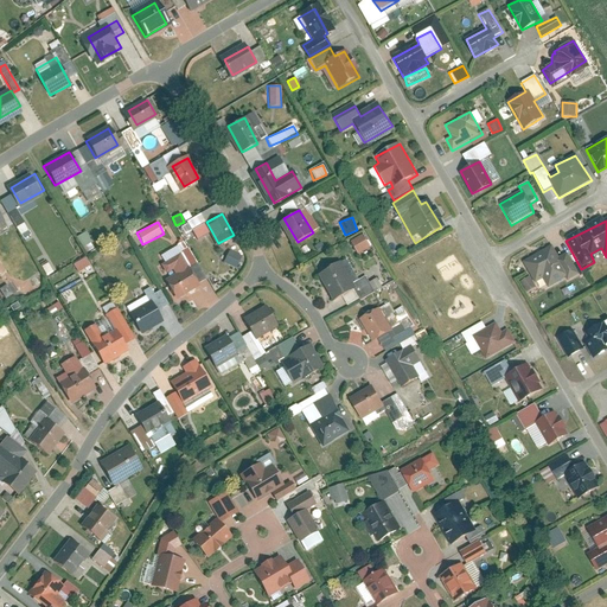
[(363,234),(349,241),(356,255),(370,247),(363,234)]
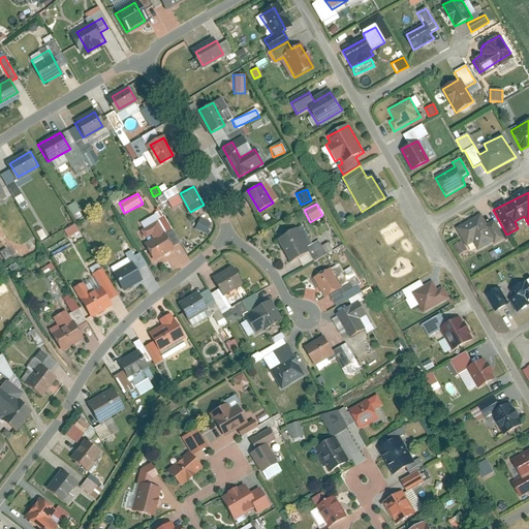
[(151,226),(137,234),(149,255),(170,243),(165,234),(173,229),(163,212),(147,221),(151,226)]
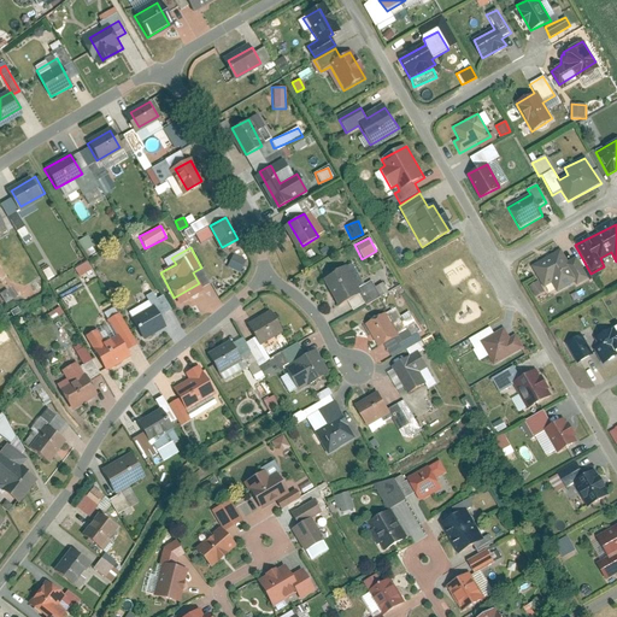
[(566,263),(560,251),(530,268),(544,289),(552,285),(557,293),(575,282),(577,286),(588,280),(576,258),(566,263)]
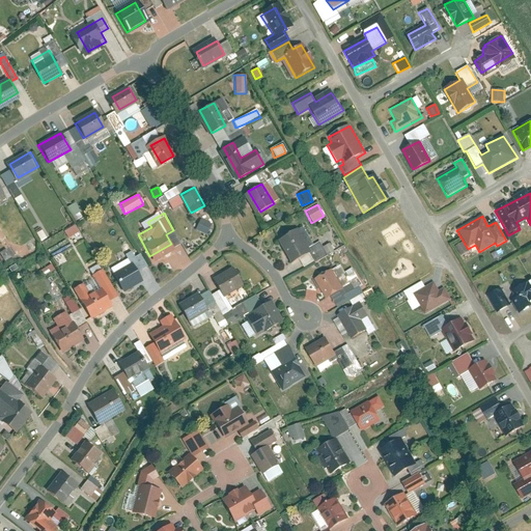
[(199,219),(194,229),(206,234),(212,224),(199,219)]
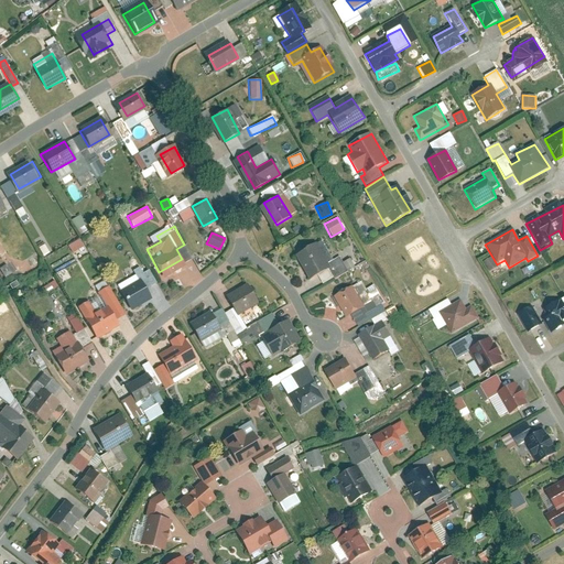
[(68,246),(73,252),(83,247),(78,239),(68,246)]
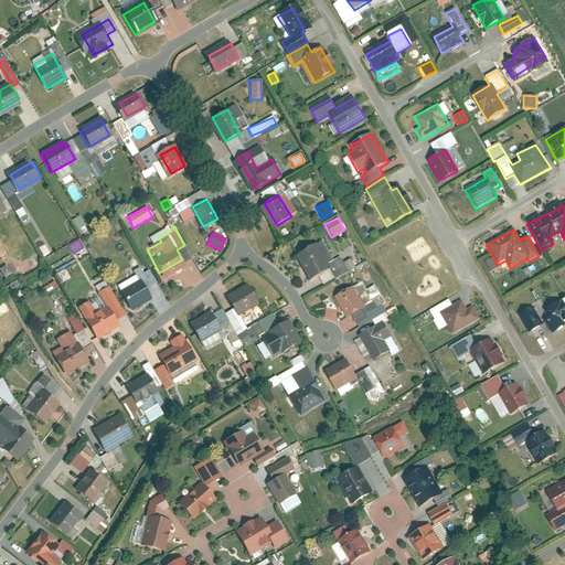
[(316,246),(296,257),(308,279),(328,268),(316,246)]
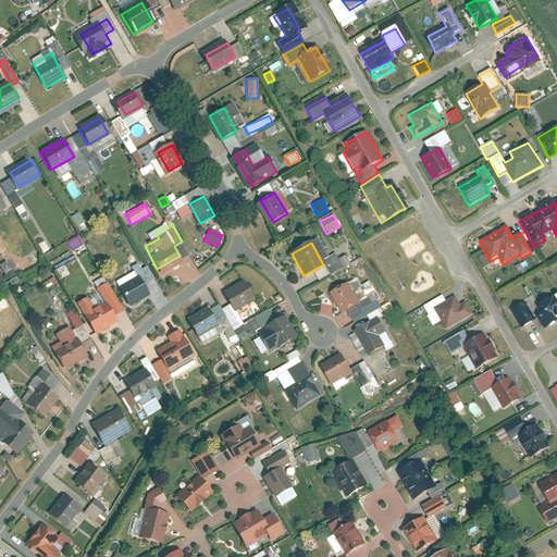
[(479,257),(483,265),(491,262),(485,254),(479,257)]
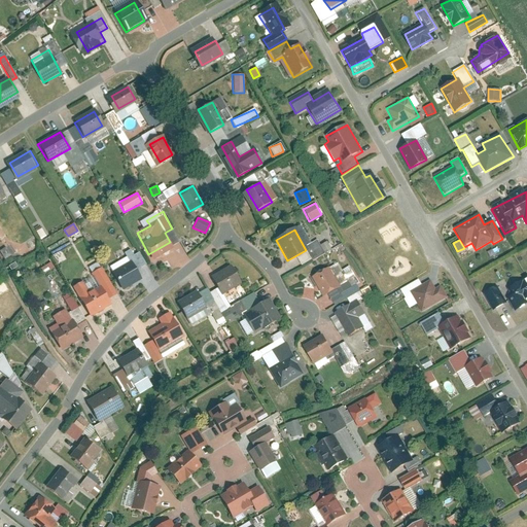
[(0,251),(0,252),(4,259),(15,252),(11,245),(0,251)]
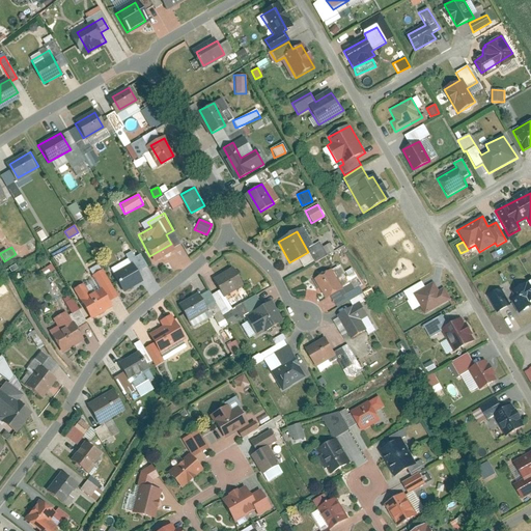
[(111,275),(120,291),(143,277),(135,261),(111,275)]
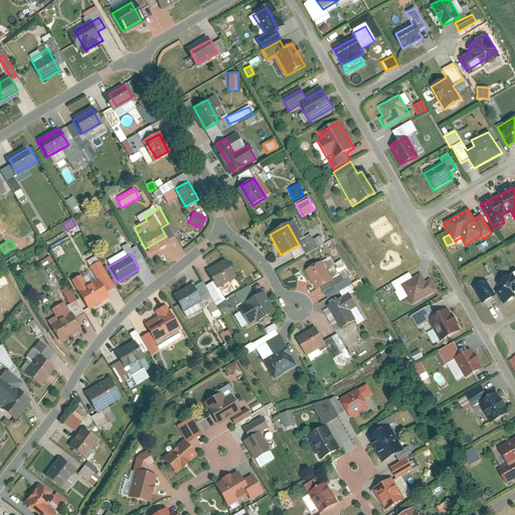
[(86,261),(88,266),(97,262),(95,256),(86,261)]
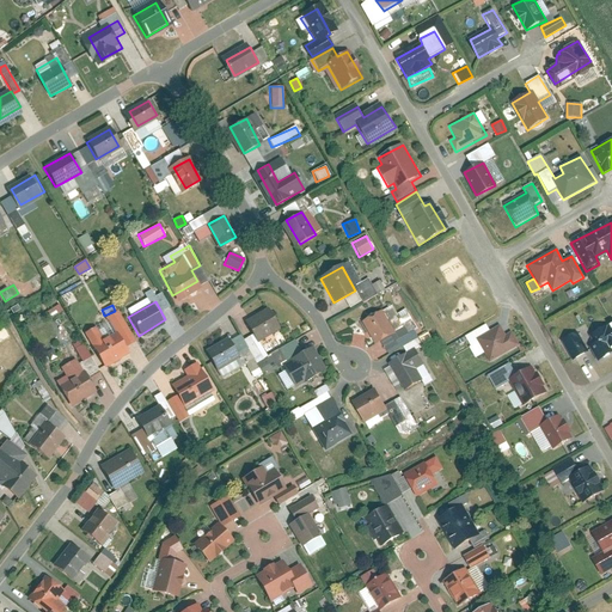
[(248,320),(258,338),(280,325),(269,308),(248,320)]
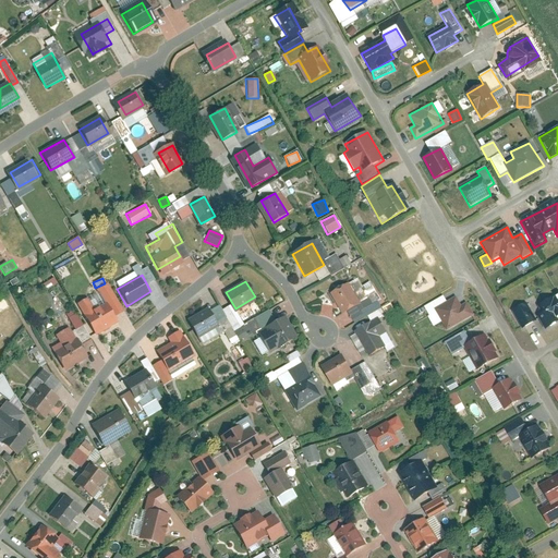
[(351,282),(331,293),(342,312),(362,301),(351,282)]
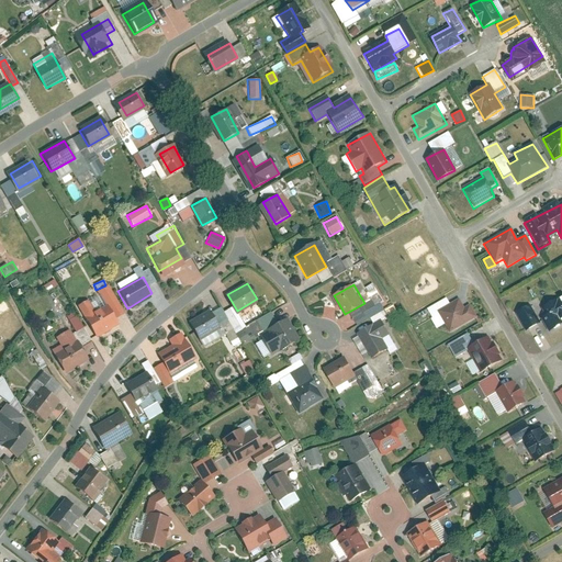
[(561,296),(542,308),(547,316),(541,319),(549,333),(561,325),(561,296)]
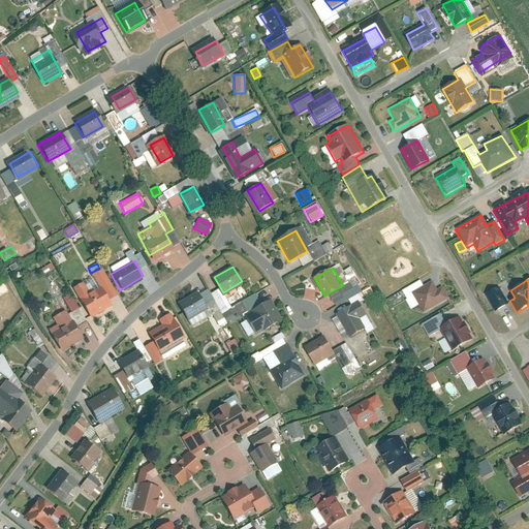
[(81,280),(69,286),(86,315),(111,302),(104,289),(90,297),(81,280)]
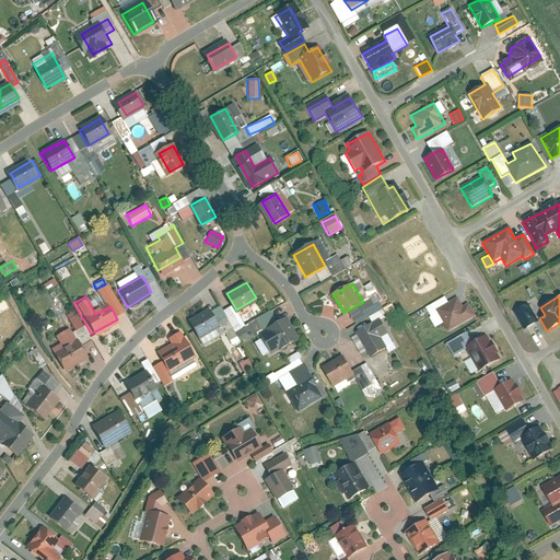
[(445,298),(426,308),(431,317),(438,314),(447,330),(474,317),(467,305),(463,307),(457,298),(448,303),(445,298)]
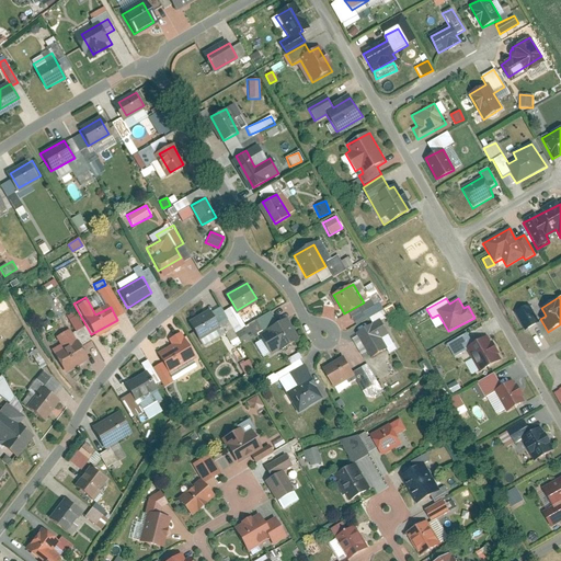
[(529,305),(515,312),(525,331),(539,322),(529,305)]
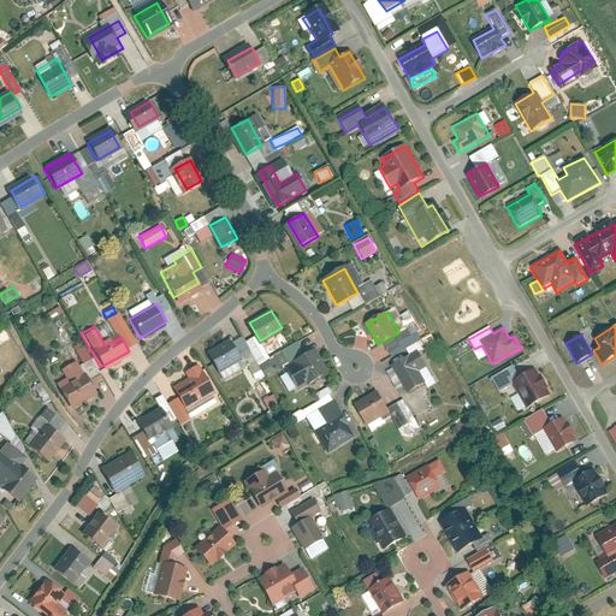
[(306,353),(295,337),(267,356),(277,369),(292,359),(308,380),(325,369),(312,349),(306,353)]
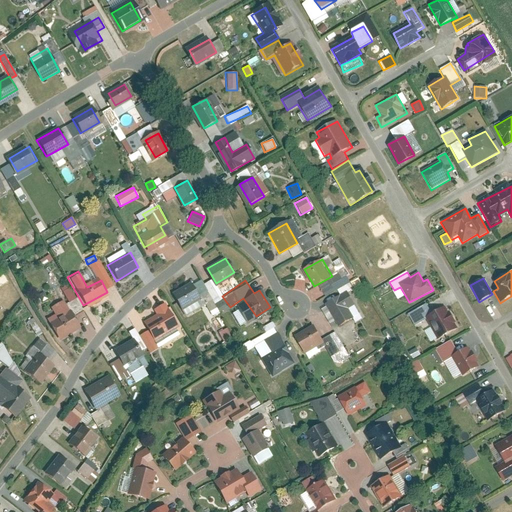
[(174,292),(183,307),(201,296),(192,281),(174,292)]
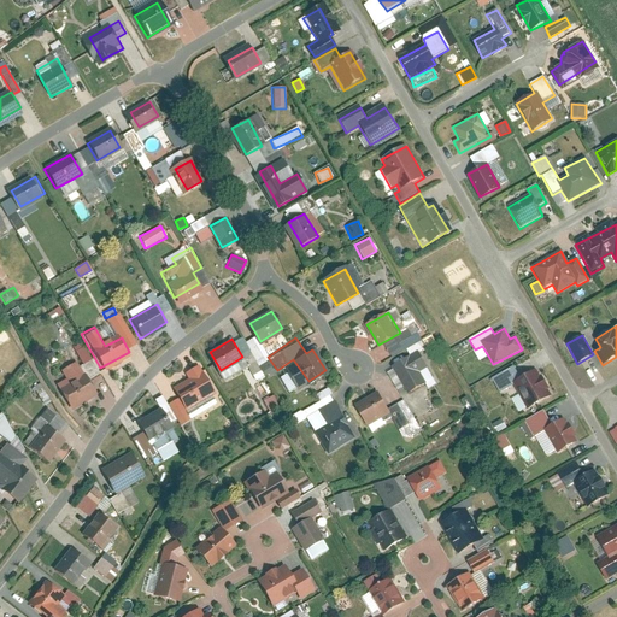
[(81,365),(90,360),(82,342),(72,347),(81,365)]
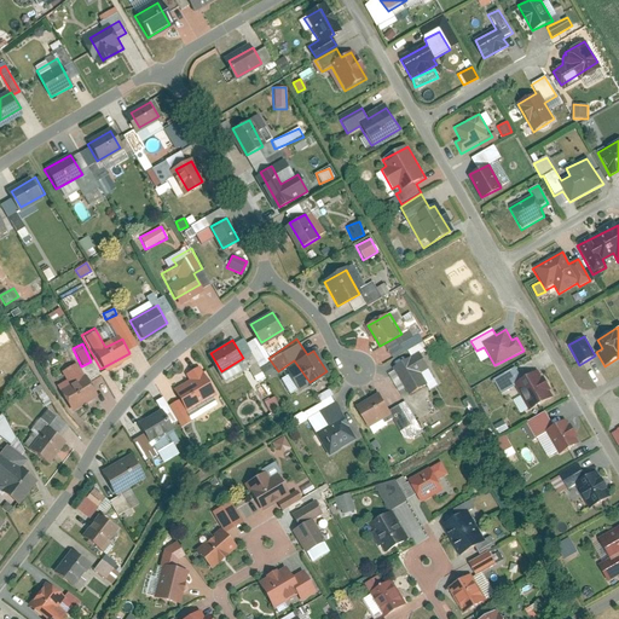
[(397,365),(409,387),(431,375),(420,353),(397,365)]
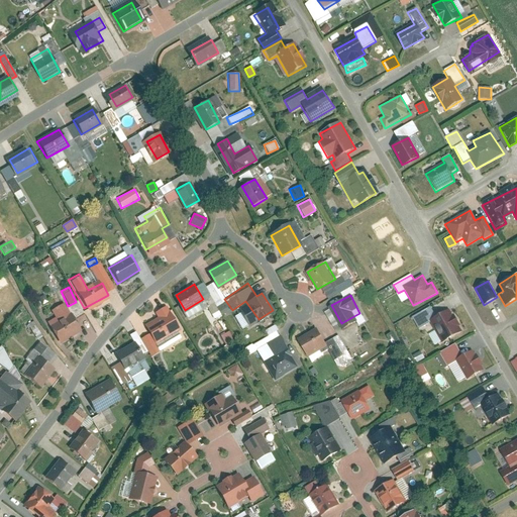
[(448,311),(429,321),(442,344),(461,333),(448,311)]
